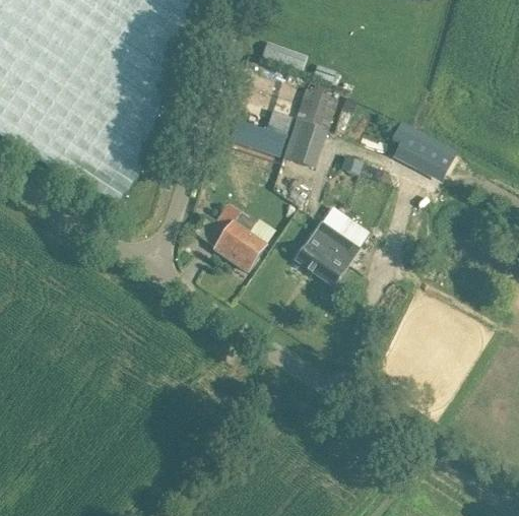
[(303,67),(308,51),(265,40),(261,57),(303,67)]
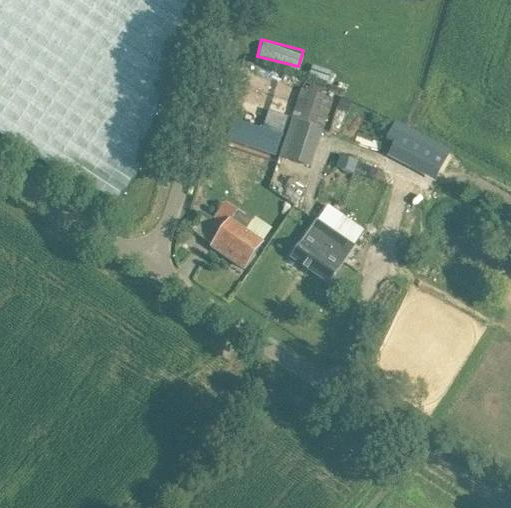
[(292,116),(322,126),(332,96),(302,86),(292,116)]
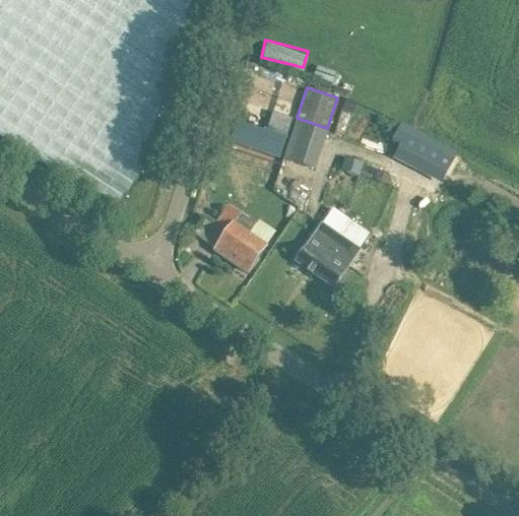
[(360,102),(348,95),(342,107),(354,113),(360,102)]
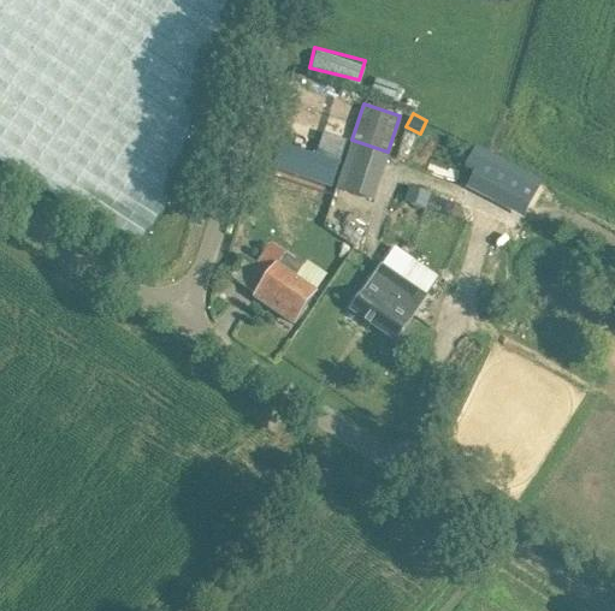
[(262,160),(333,182),(349,134),(321,125),(315,143),(272,129),(262,160)]
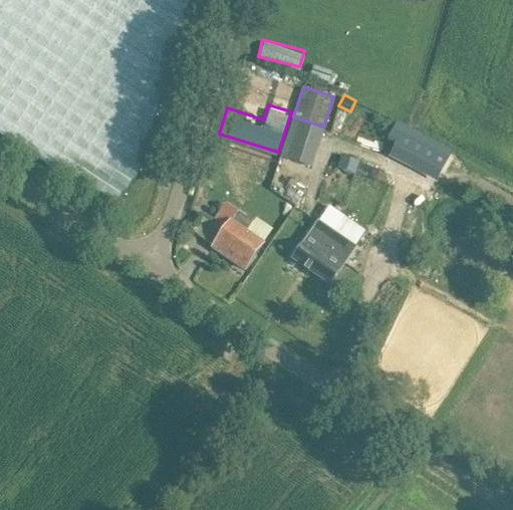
[(318,141),(322,129),(299,120),(286,156),(306,162),(313,139),(318,141)]
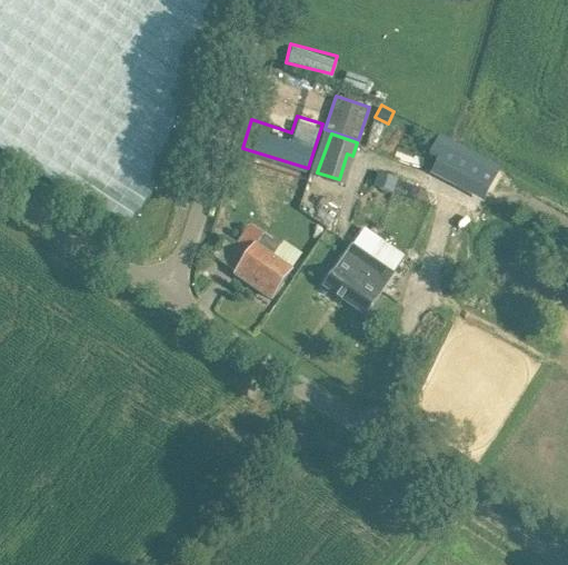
[(484,157),(454,140),(449,138),(439,134),(430,150),(441,156),(438,161),(488,189),(500,167),(499,166),(488,159),(486,158),(484,157)]
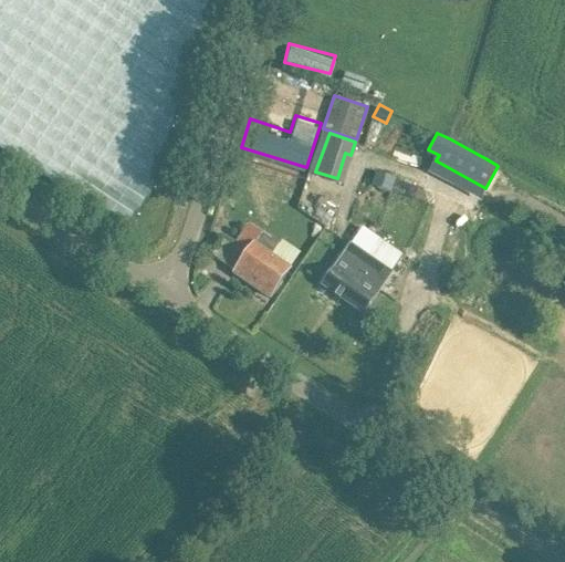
[(373,184),(391,189),(396,175),(377,168),(373,184)]
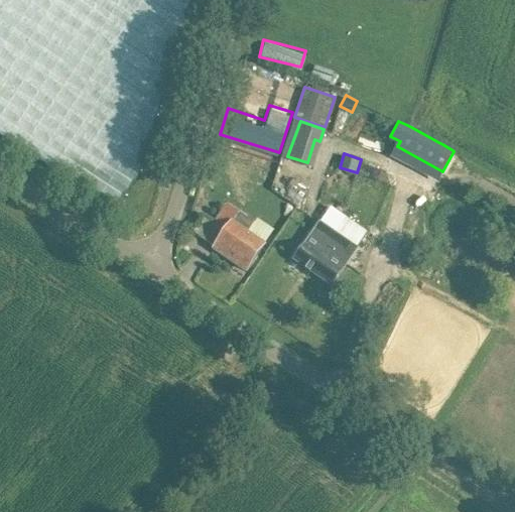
[(215,246),(238,262),(257,234),(249,229),(255,221),(228,203),(215,222),(226,230),(215,246)]
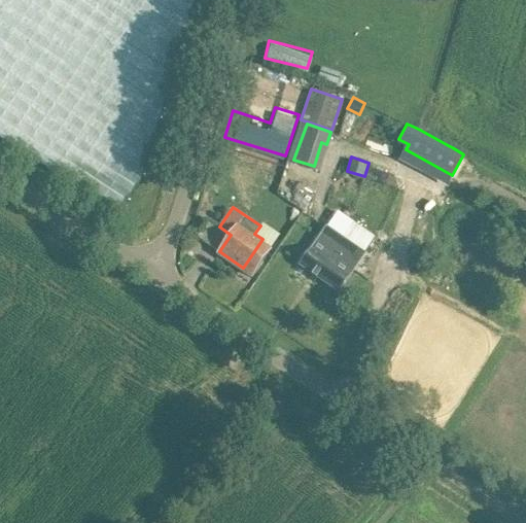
[(363,253),(365,251),(327,225),(301,264),(300,263),(300,264),(339,291),(340,290),(339,289),(355,265),(363,253)]
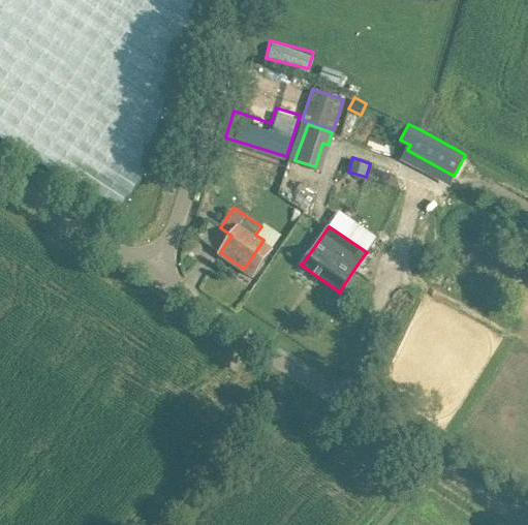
[(253,275),(273,246),(264,240),(244,269),(253,275)]
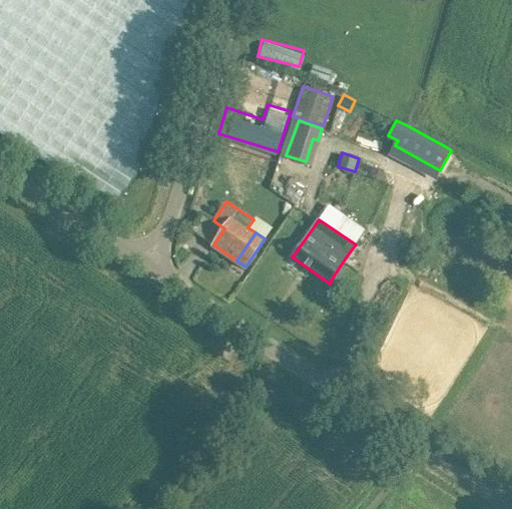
[(345,264),(360,268),(365,249),(354,246),(346,258),(345,264)]
